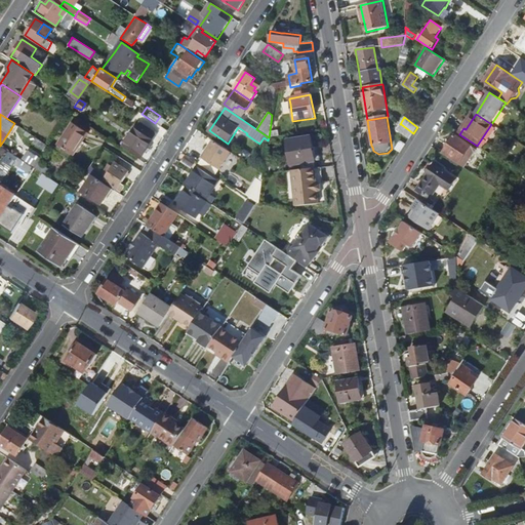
[(73,122),(58,144),(73,154),(87,133),(73,122)]
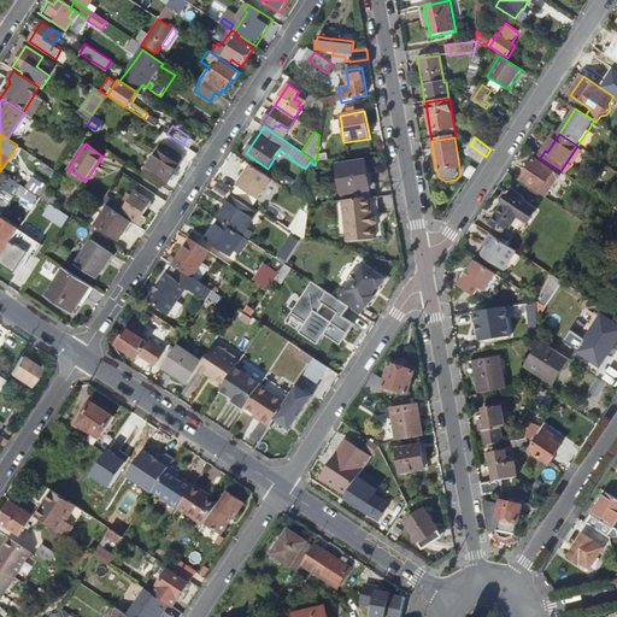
[(164,145),(146,171),(166,184),(171,177),(175,174),(184,158),(164,145)]
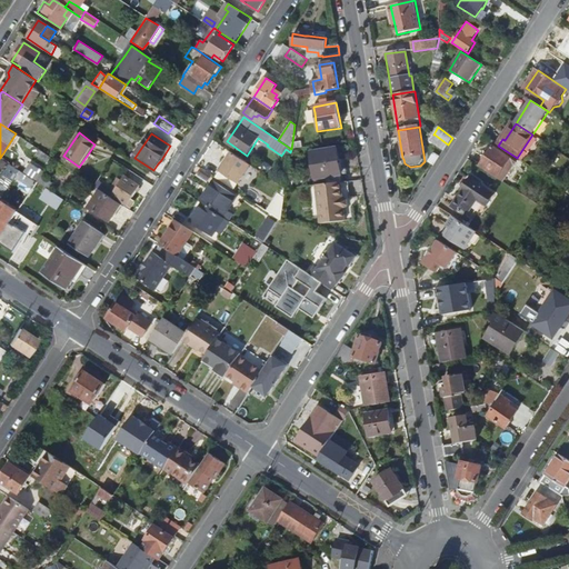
[(430,141),(443,151),(448,145),(435,135),(430,141)]
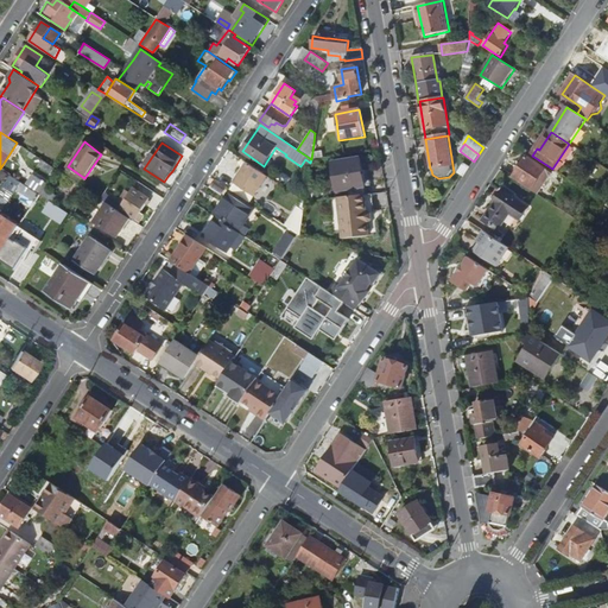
[(527,156),(513,176),(532,188),(531,190),(537,194),(551,173),(527,156)]
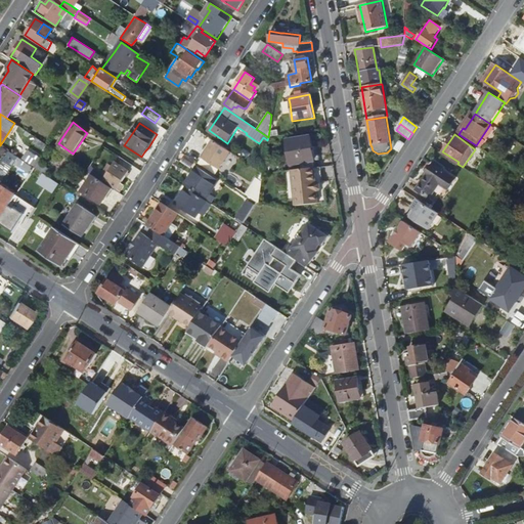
[(289,140),(293,165),(314,161),(312,149),(311,141),(310,137),(289,140)]
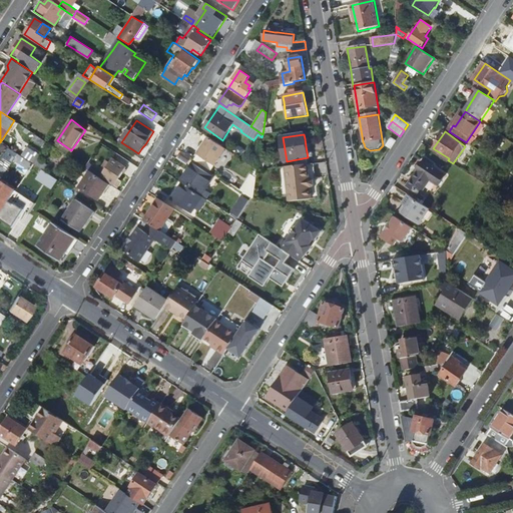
[(35,141),(44,147),(47,142),(38,136),(35,141)]
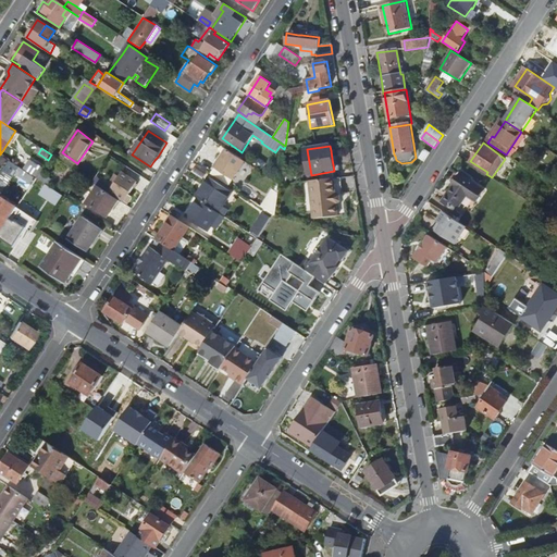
[(245,161),(226,149),(210,173),(226,184),(231,177),(233,178),(245,161)]
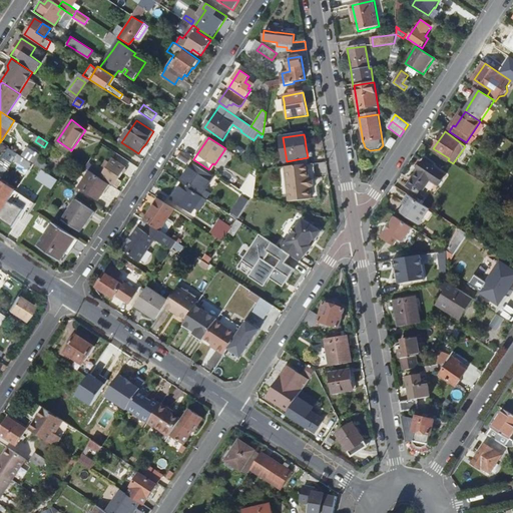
[(8,147),(0,159),(0,176),(16,152),(8,147)]
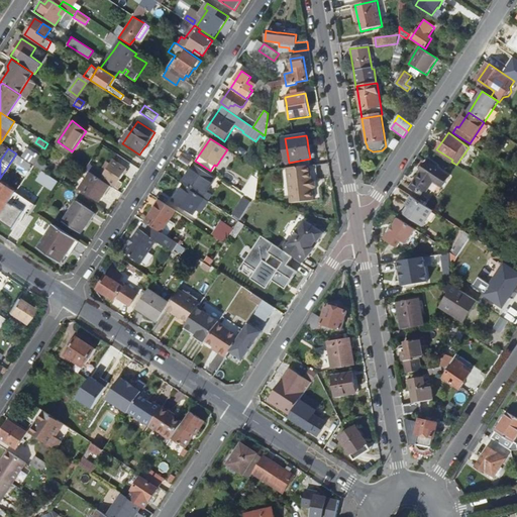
[(104,174),(101,179),(110,184),(118,190),(122,182),(119,180),(127,168),(114,159),(104,174)]
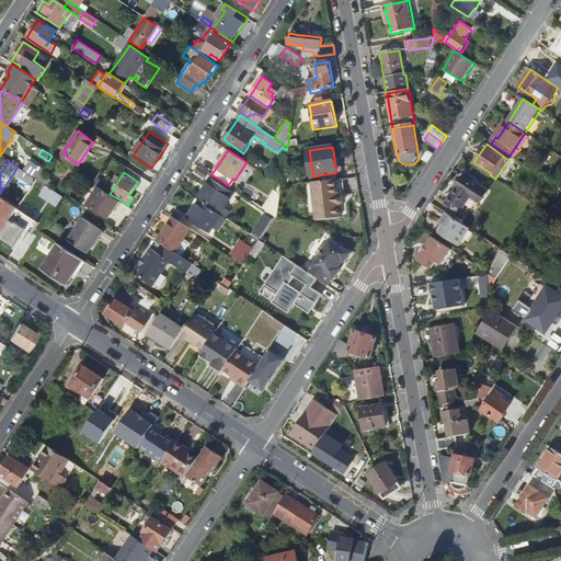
[(21,179),(15,186),(23,191),(29,183),(21,179)]
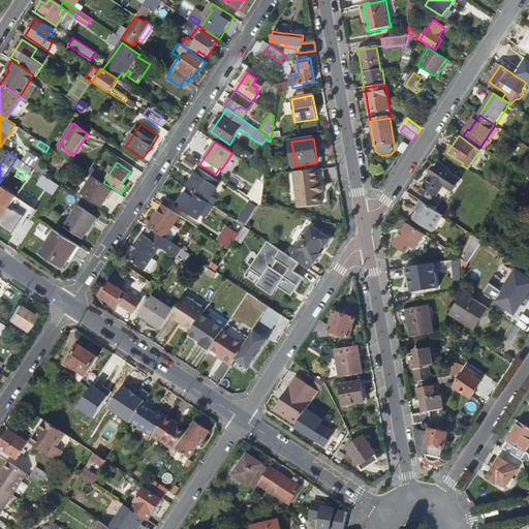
[(197,168),(186,187),(188,189),(196,194),(206,200),(211,193),(206,190),(213,179),(197,168)]
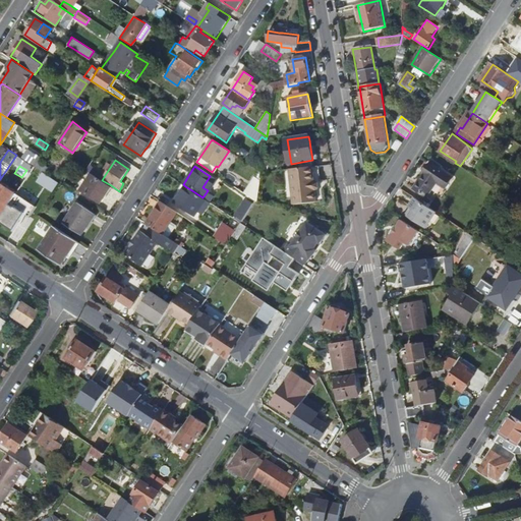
[(313,181),(311,167),(288,170),(292,206),(315,203),(314,191),(316,190),(317,188),(317,183),(315,181),(313,181)]
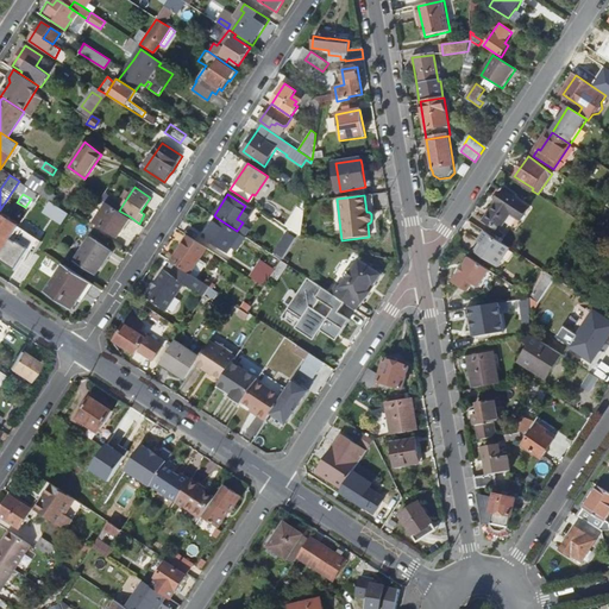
[(502,195),(485,221),(501,232),(513,214),(522,221),(531,209),(514,199),(512,201),(502,195)]
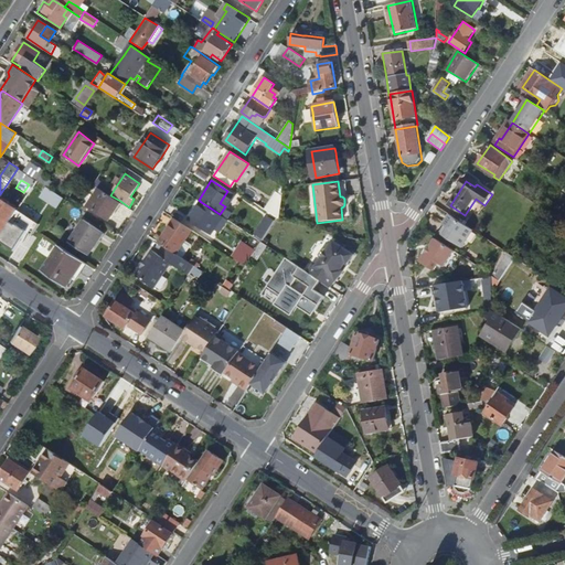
[(114,190),(103,182),(99,188),(110,195),(114,190)]
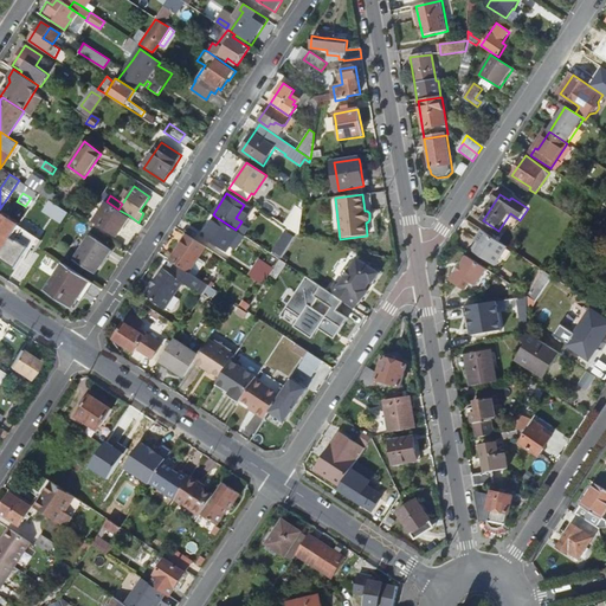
[(107,201),(95,218),(118,233),(129,216),(118,210),(107,201)]
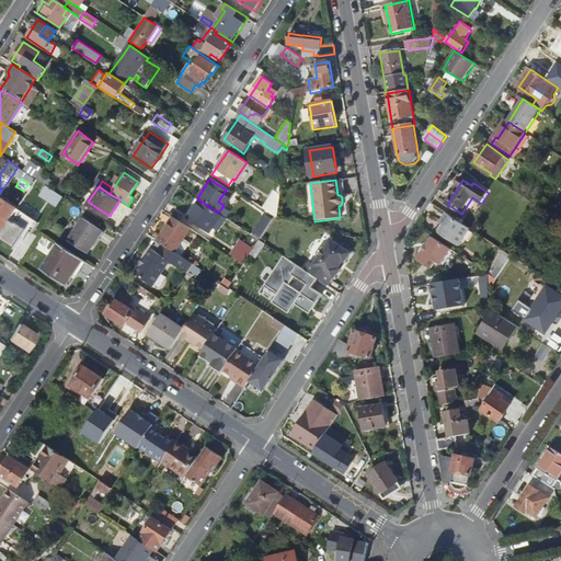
[(226,190),(218,202),(224,205),(231,194),(226,190)]
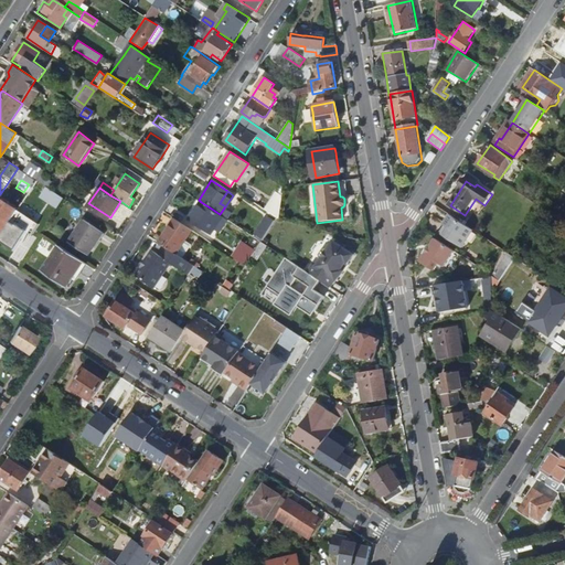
[(199,200),(188,193),(184,198),(198,208),(201,202),(199,200)]
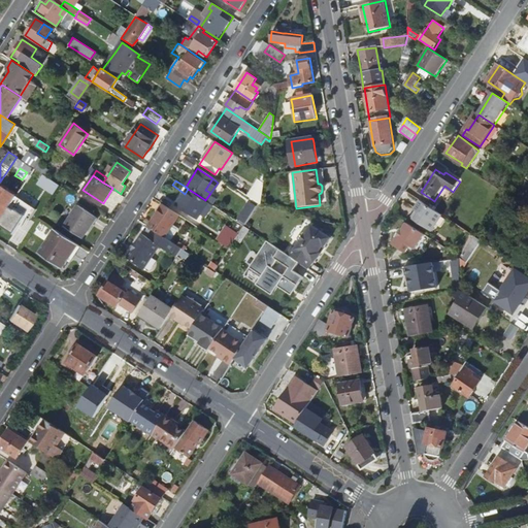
[(0,187),(0,216),(0,217),(0,225),(12,234),(24,217),(13,209),(12,211),(7,207),(14,197),(0,187)]
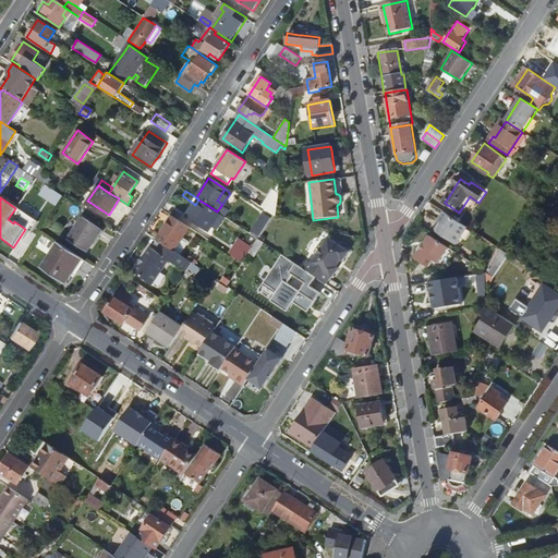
[(215,217),(204,209),(207,205),(198,199),(195,205),(186,217),(206,230),(215,217)]
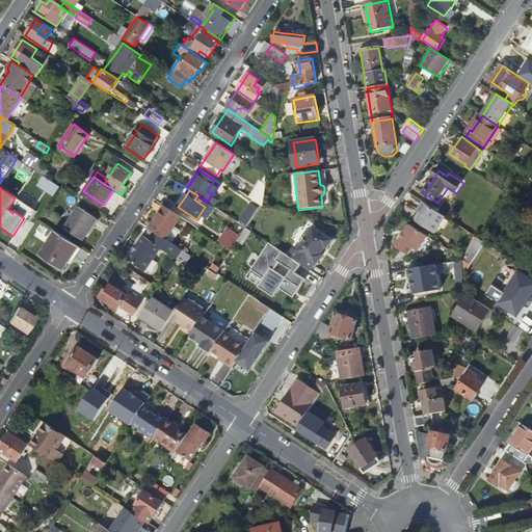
[(422,215),(418,221),(435,234),(446,217),(424,202),(418,212),(422,215)]
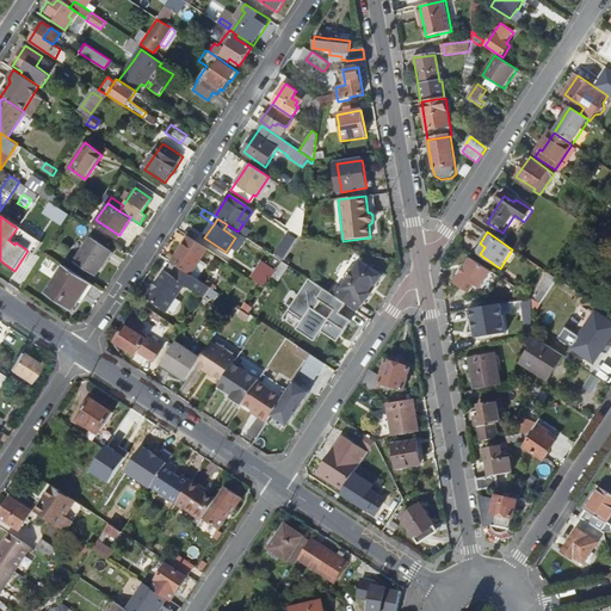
[(189,236),(172,261),(173,263),(178,265),(187,272),(191,275),(201,259),(208,248),(189,236)]
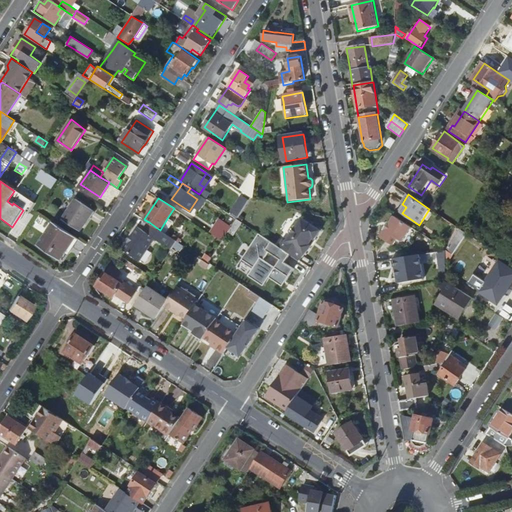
[(75,199),(62,219),(79,231),(92,210),(75,199)]
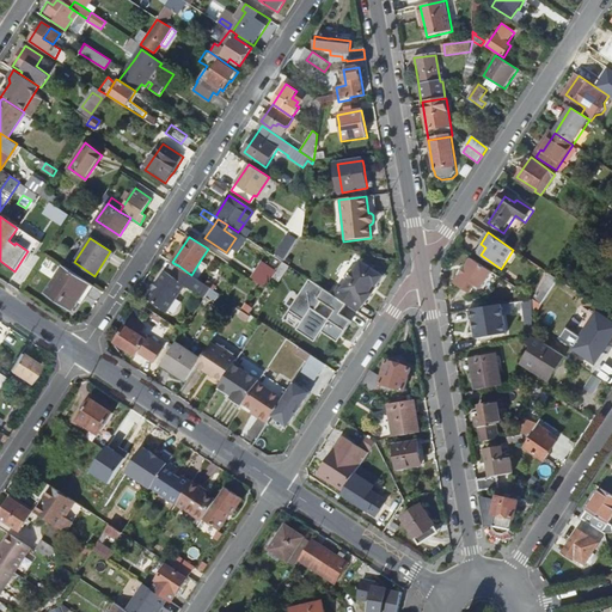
[(481,244),(476,252),(481,255),(485,248),(481,244)]
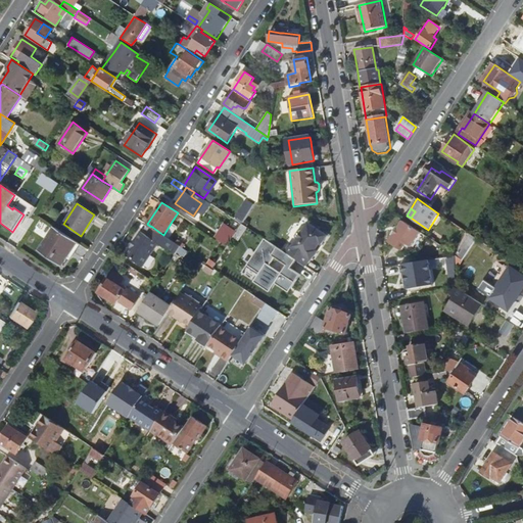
[(242,224),(231,217),(216,238),(227,245),(242,224)]
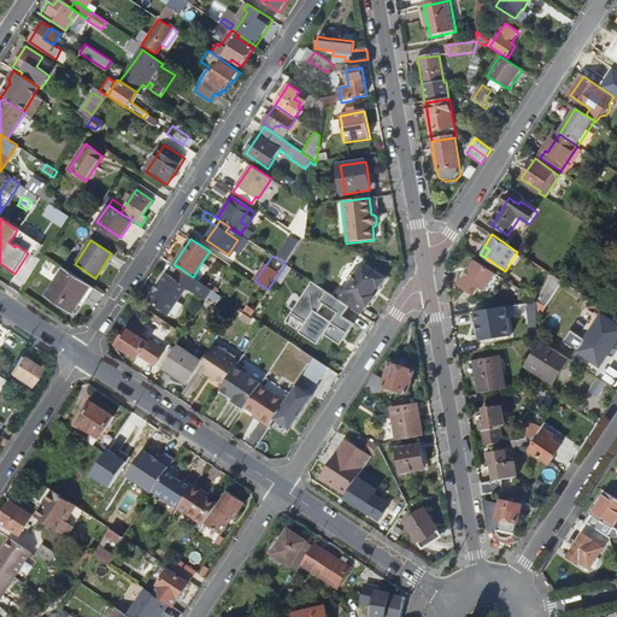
[(203,262),(193,277),(199,281),(209,266),(203,262)]
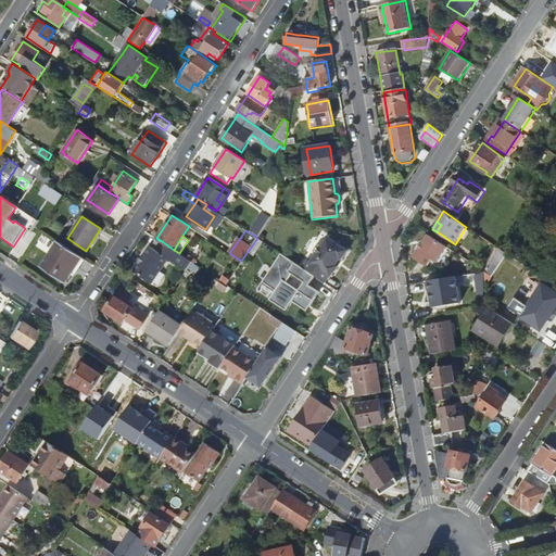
[(447,248),(429,236),(425,242),(424,241),(418,250),(419,251),(415,257),(428,267),(432,260),(438,263),(447,248)]
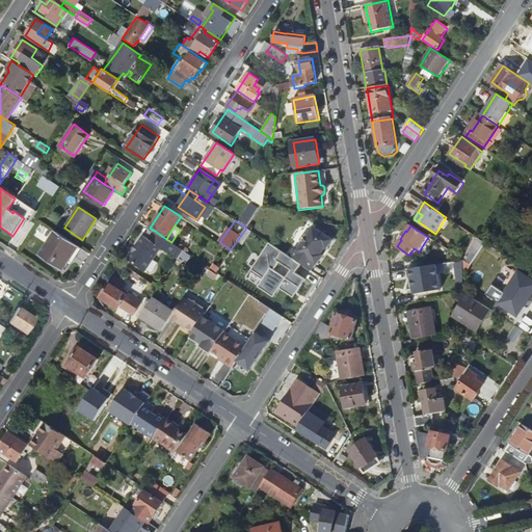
[(334,241),(314,228),(310,236),(308,235),(304,236),(300,241),(301,244),(302,245),(298,253),(295,249),(290,257),(301,265),(310,270),(312,271),(316,265),(317,266),(323,257),(321,256),(325,249),(327,250),(334,241)]
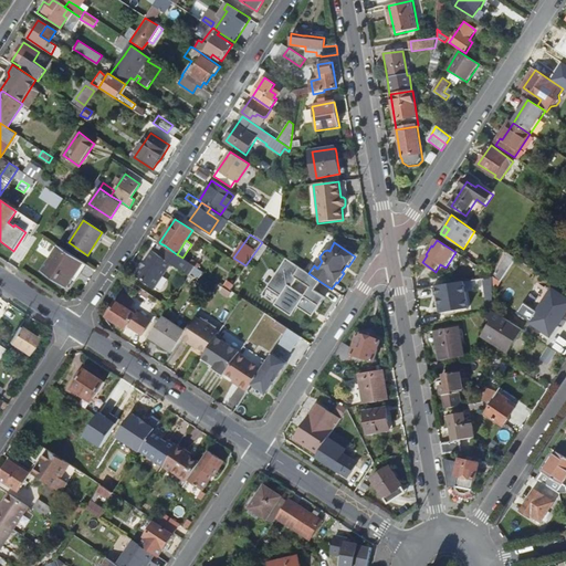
[(165,245),(159,254),(153,250),(146,260),(147,260),(143,266),(142,265),(135,275),(155,287),(171,263),(185,272),(190,263),(182,258),(177,254),(174,252),(165,245)]
